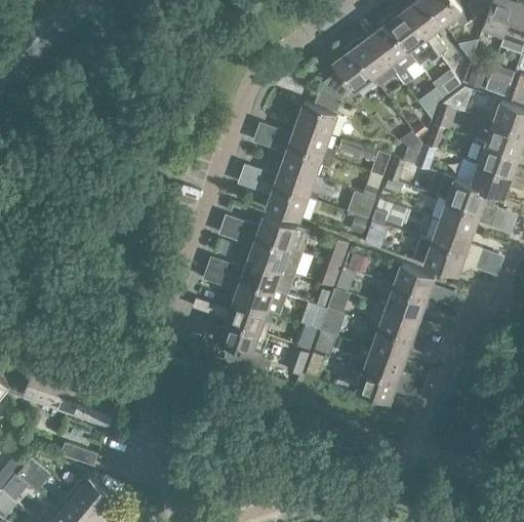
[(443,25),(425,0),(411,0),(411,5),(405,10),(439,56),(447,51),(433,33),(443,25)]
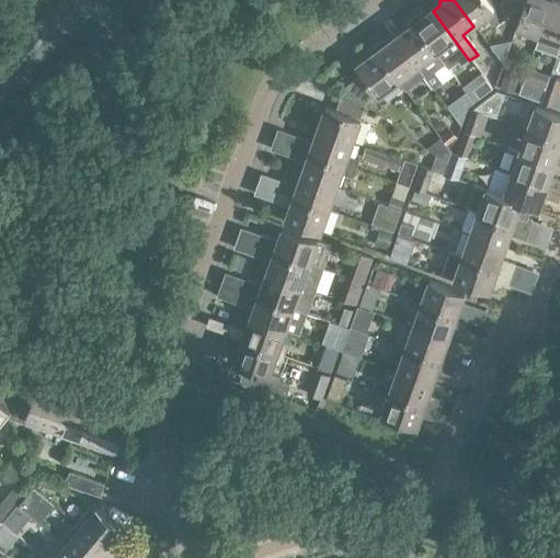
[(454,0),(473,26),(484,19),(491,25),(495,26),(504,20),(505,14),(500,8),(509,0),(454,0)]
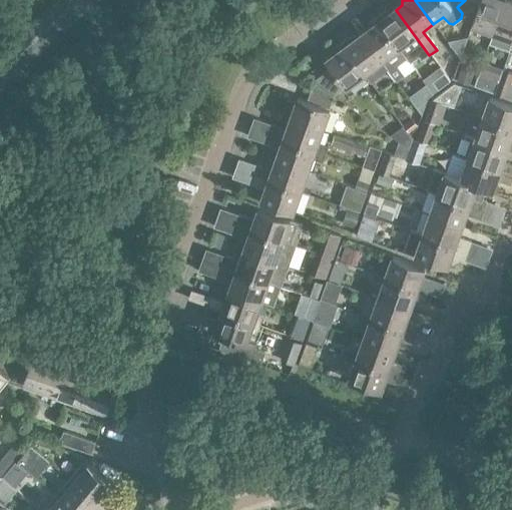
[(469,0),(480,4),(471,28),(492,35),(504,3),(504,0),(469,0)]
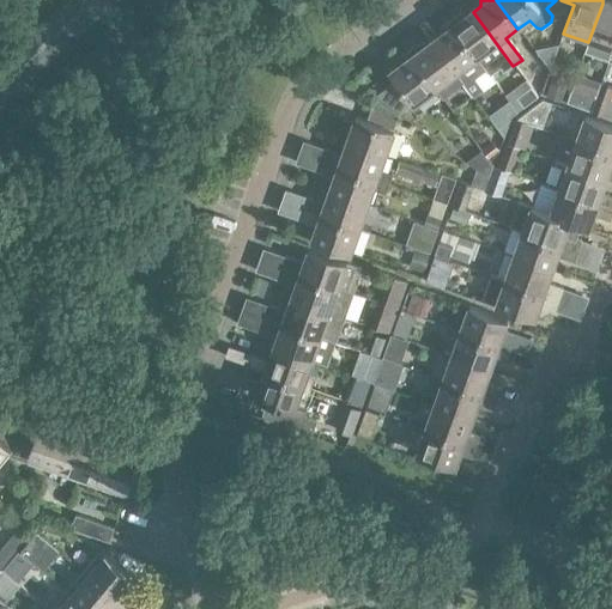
[(588,42),(583,54),(609,62),(611,52),(611,6),(603,4),(588,42)]
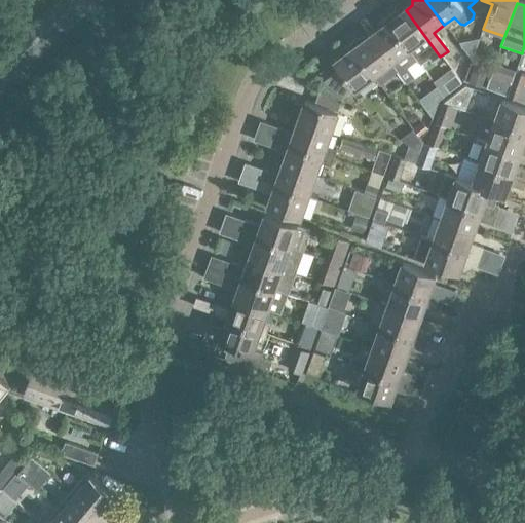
[(394,14),(385,21),(408,51),(416,62),(420,67),(428,61),(432,65),(434,63),(441,58),(440,57),(406,10),(399,15),(394,14)]
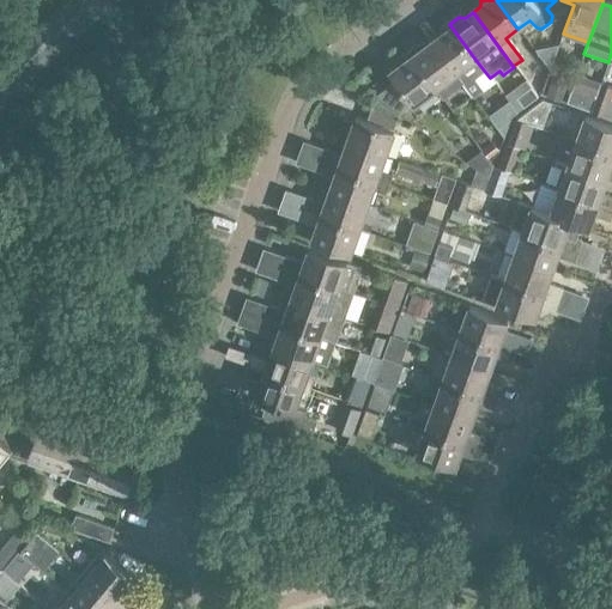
[(438,36),(431,42),(455,75),(474,99),(483,92),(474,80),(485,72),(476,60),(449,24),(440,31),(438,36)]
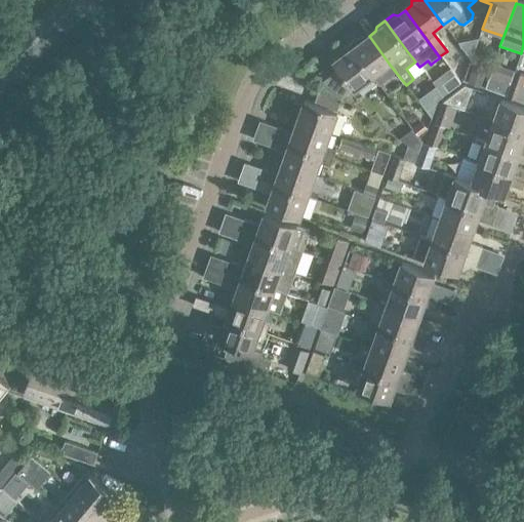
[(357,41),(349,46),(372,78),(379,87),(396,75),(389,65),(390,65),(369,36),(362,41),(357,41)]
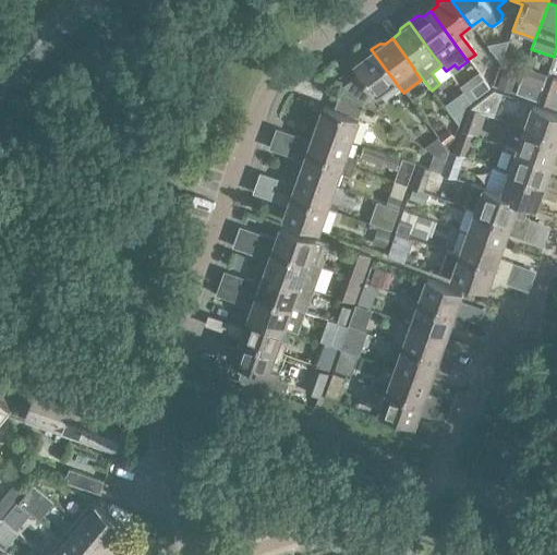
[(353,68),(360,76),(341,89),(364,106),(376,97),(396,83),(371,49),(363,56),(362,61),(353,68)]
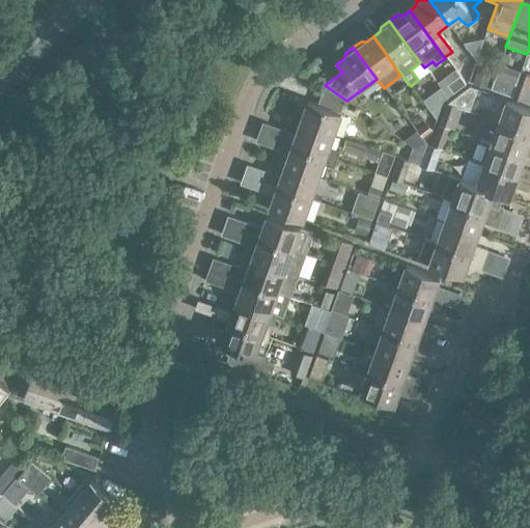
[(485,91),(491,77),(478,73),(473,87),(485,91)]
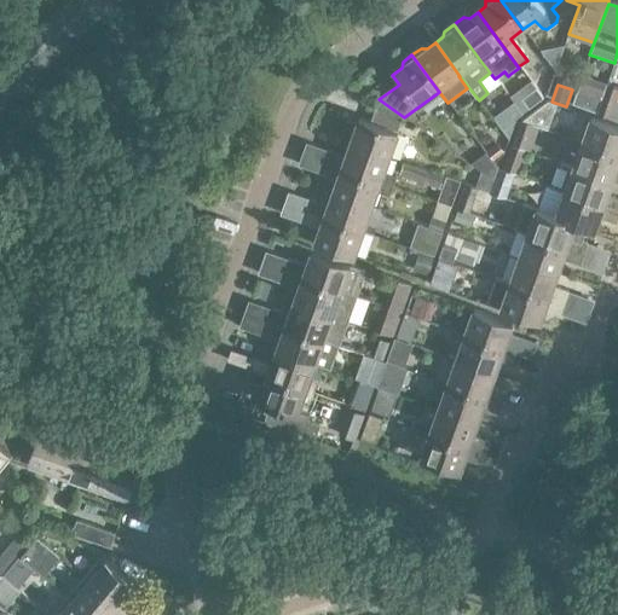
[(596,115),(608,120),(614,103),(617,93),(617,90),(606,86),(604,93),(600,104),(596,115)]
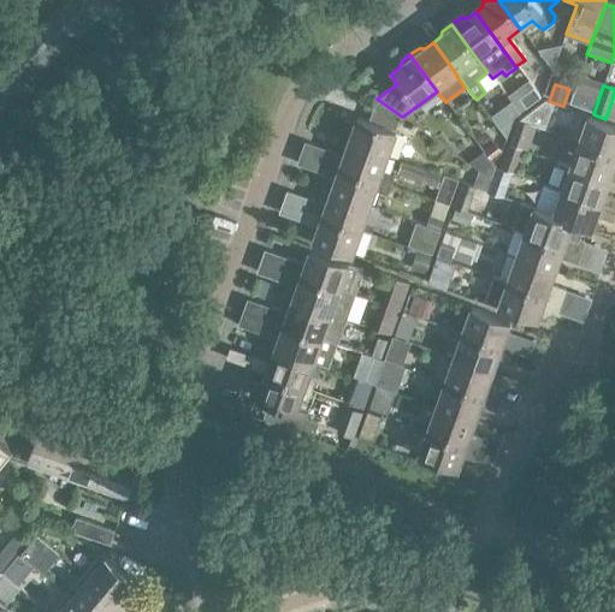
[(533,90),(519,101),(526,111),(540,100),(533,90)]
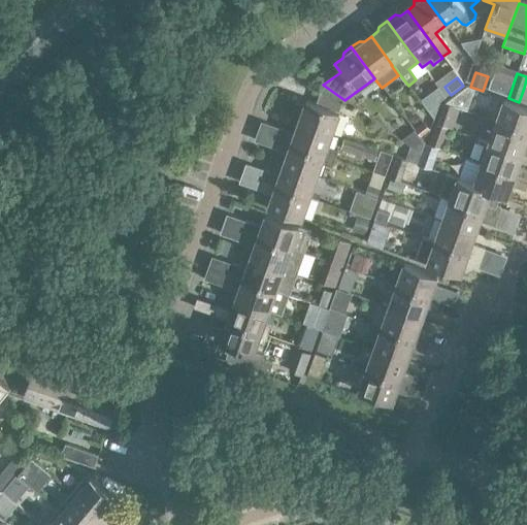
[(491,81),(488,91),(508,98),(512,89),(491,81)]
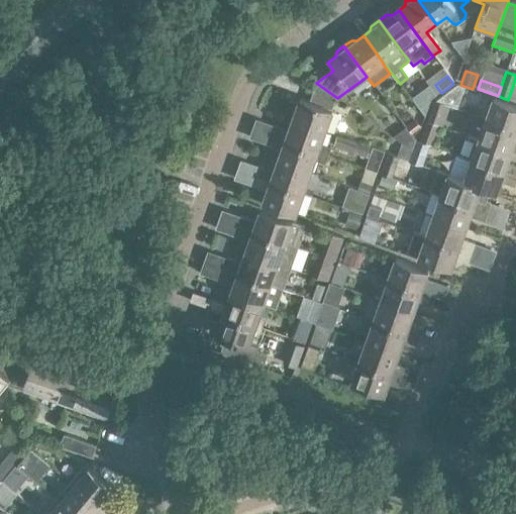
[(299,101),(292,122),(324,133),(336,99),(337,98),(316,83),(309,104),(299,101)]
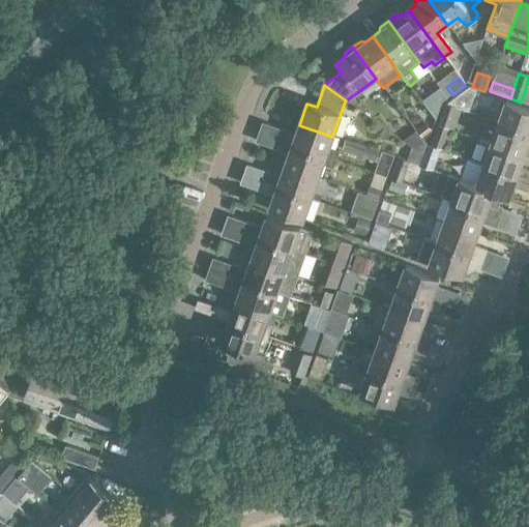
[(469,89),(446,106),(468,114),(476,91),(469,89)]
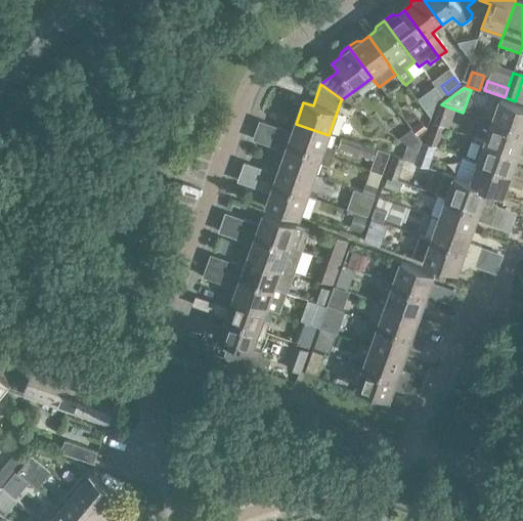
[(422,107),(431,119),(436,107),(431,101),(422,107)]
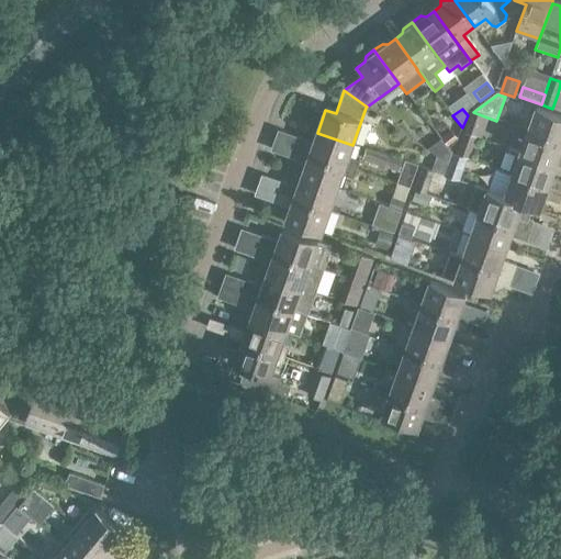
[(560,118),(536,109),(528,132),(560,143),(560,118)]
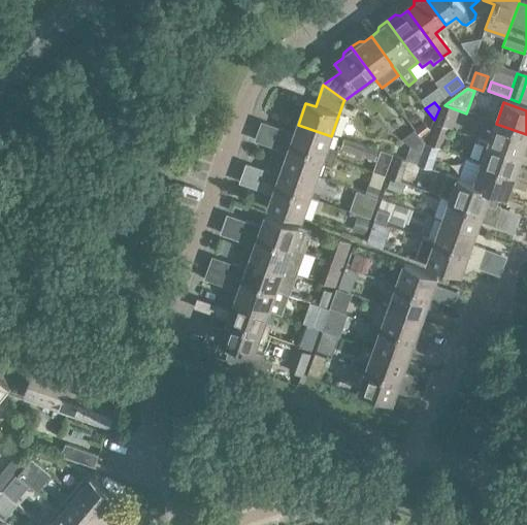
[(439,116),(436,126),(447,130),(451,120),(439,116)]
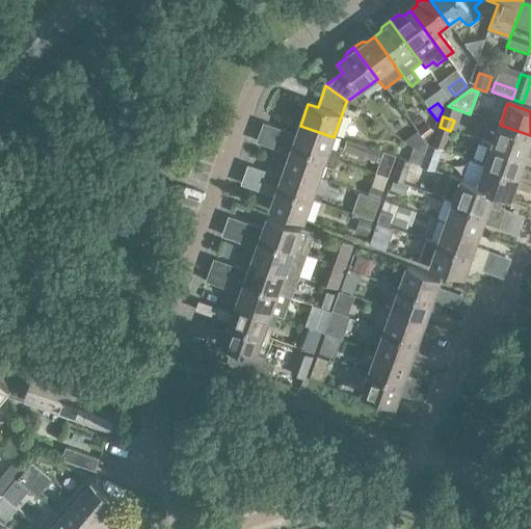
[(433,133),(427,125),(417,133),(424,141),(433,133)]
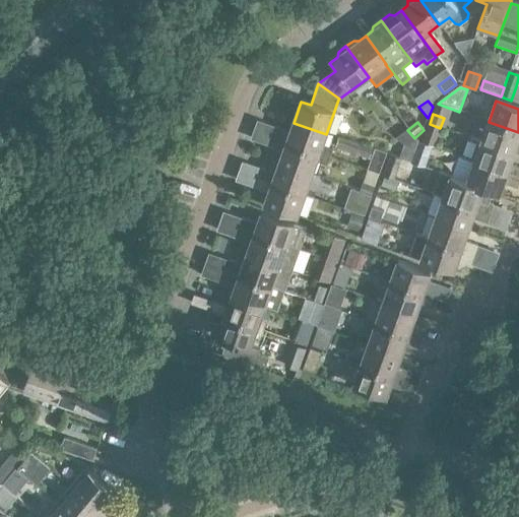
[(518,132),(489,122),(480,142),(513,154),(518,155),(518,132)]
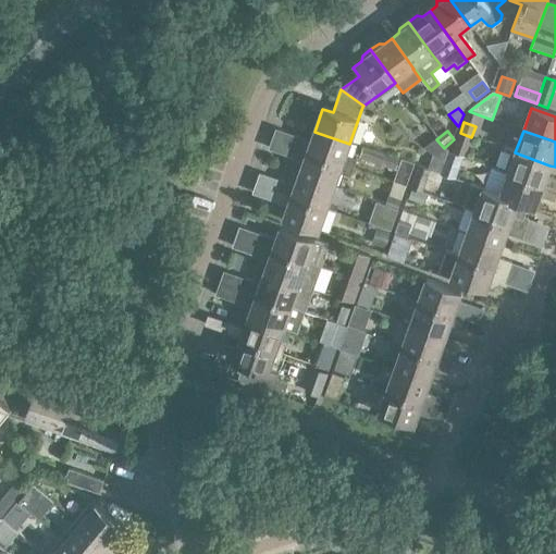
[(314,132),(310,144),(295,138),(292,148),(353,170),(355,162),(344,158),(349,144),(314,132)]
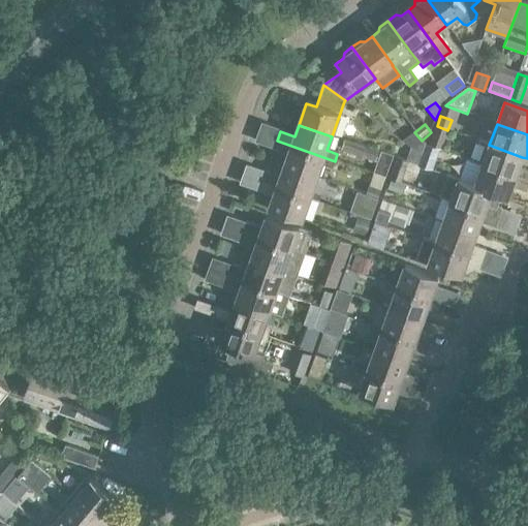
[(436,126),(429,147),(440,151),(447,132),(447,130),(437,126),(436,126)]
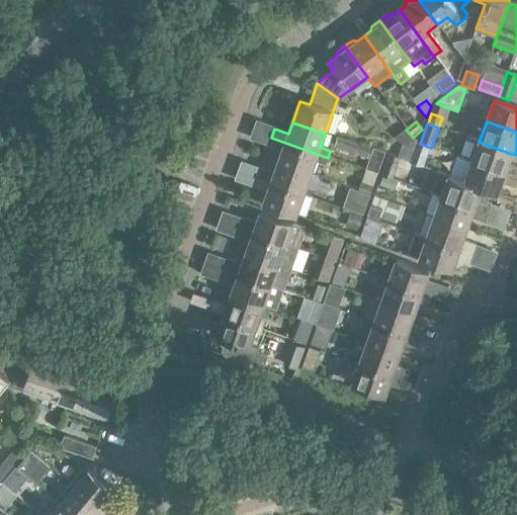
[(328,158),(271,138),(267,148),(281,153),(277,163),(311,174),(315,163),(325,166),(328,158)]
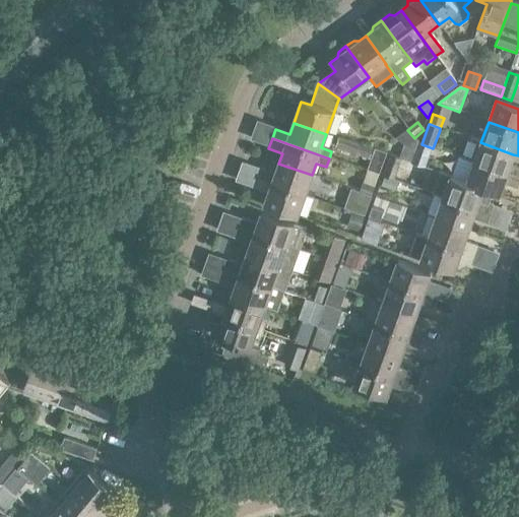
[(372,151),(338,139),(334,148),(368,160),(372,151)]
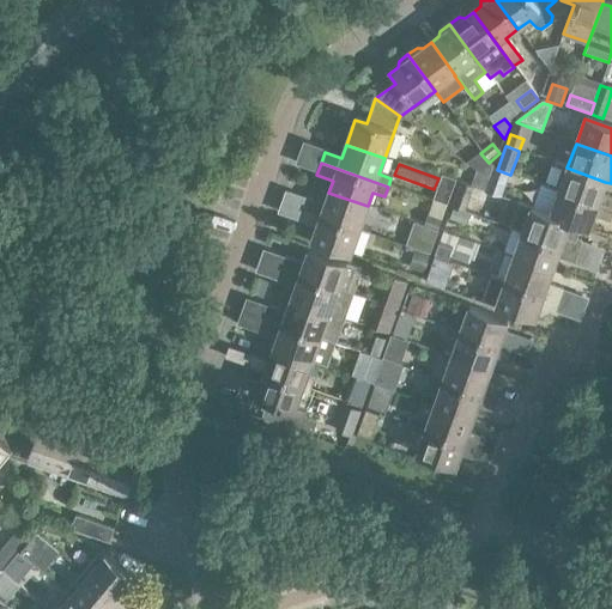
[(556,164),(547,188),(558,192),(611,211),(611,199),(600,195),(605,182),(567,168),(556,164)]
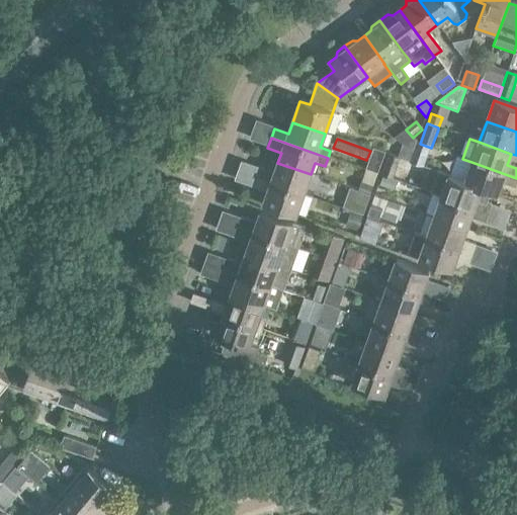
[(402,146),(398,158),(409,163),(413,154),(402,146)]
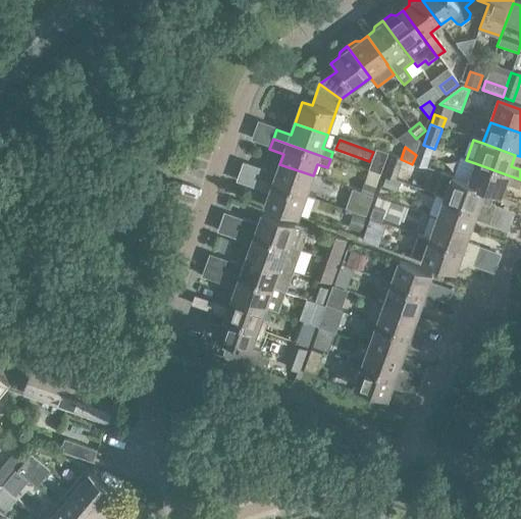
[(375,151),(375,152),(368,172),(380,176),(387,155),(375,151)]
